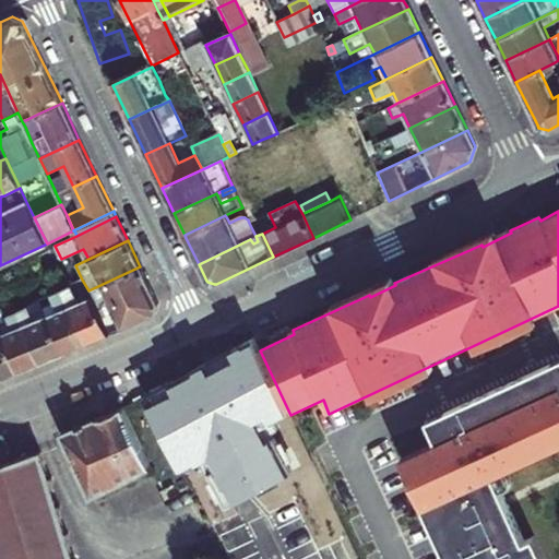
[(157,304),(140,266),(88,290),(109,333),(154,314),(157,304)]
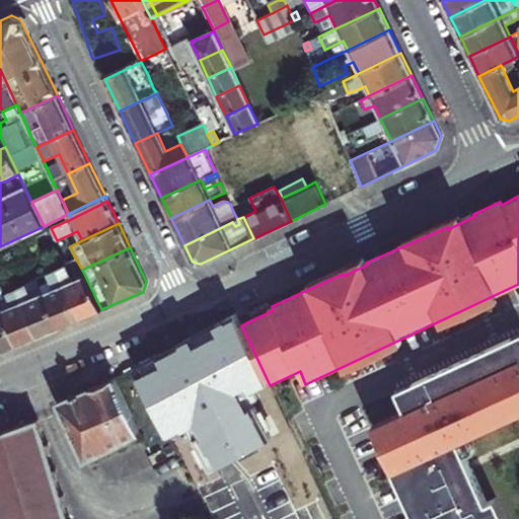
[(67,264),(56,269),(80,318),(101,309),(82,270),(76,260),(67,264)]
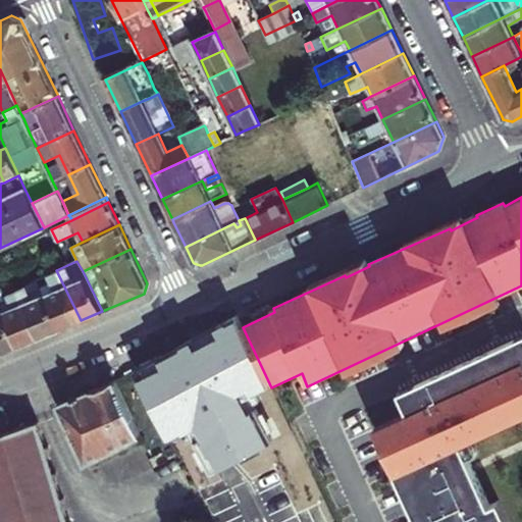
[(43,294),(59,328),(81,320),(56,270),(47,274),(54,290),(43,294)]
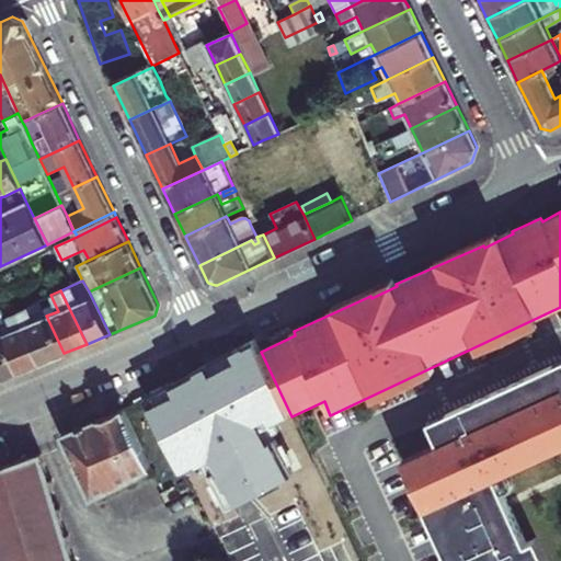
[(16,311),(41,362),(64,353),(46,316),(38,300),(16,311)]
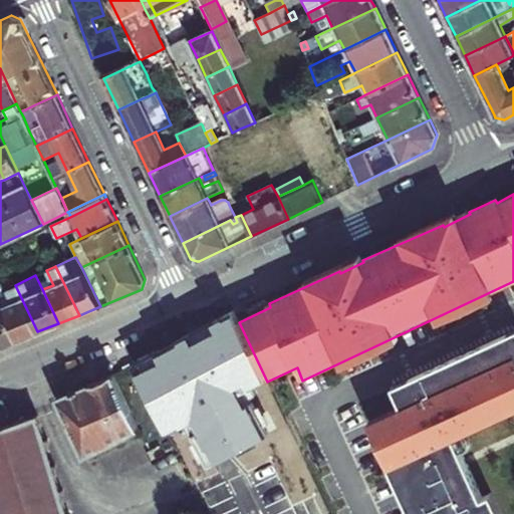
[(0,282),(0,301),(17,340),(37,331),(15,285),(4,290),(0,282)]
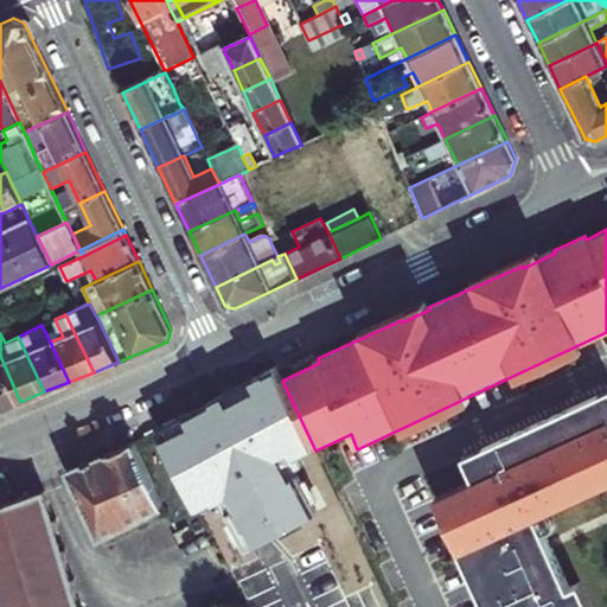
[(0,410),(20,402),(0,356),(0,410)]
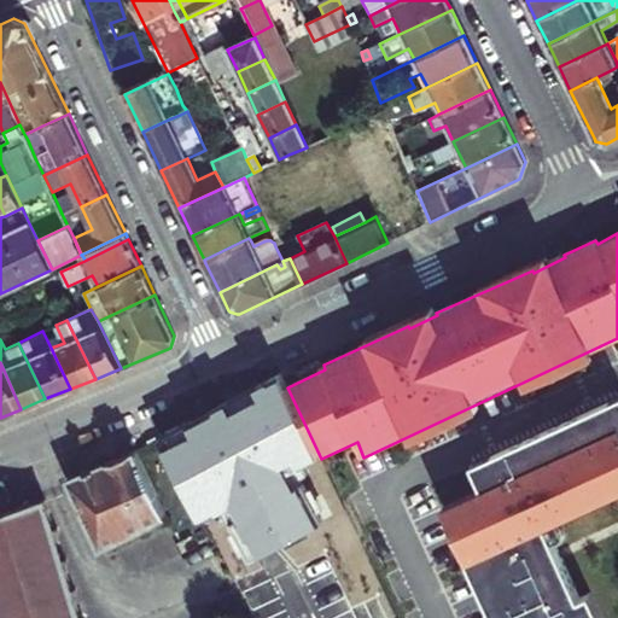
[(617,398),(432,485),(494,617),(602,617),(595,602),(584,607),(551,535),(617,502),(617,398)]
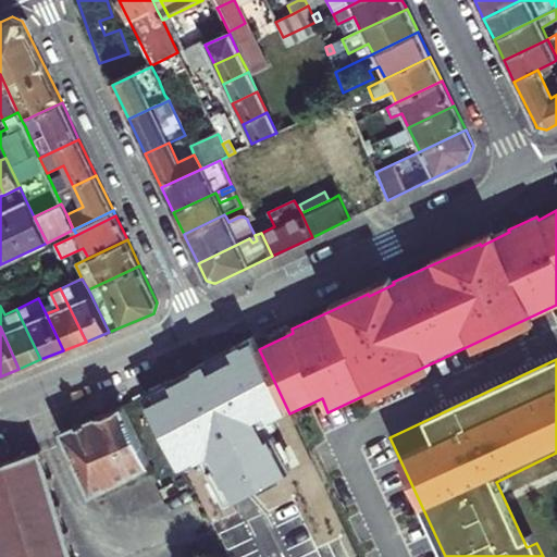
[(145,393),(150,404),(177,392),(171,379),(145,393)]
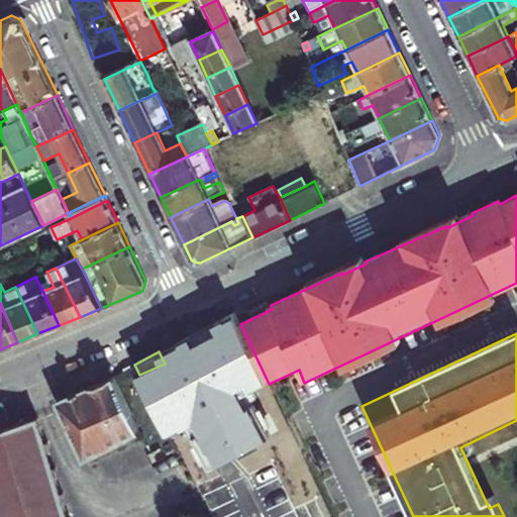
[(137,432),(134,423),(111,376),(56,401),(61,410),(83,457),(137,432)]
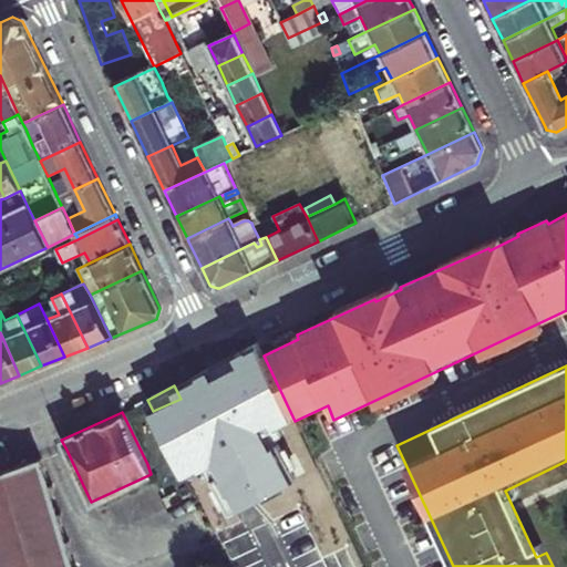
[(49,484),(40,457),(0,468),(0,566),(76,566),(74,566),(66,544),(70,543),(69,538),(66,540),(58,515),(61,515),(60,511),(58,512),(49,487),(52,486),(51,483),(49,484)]
